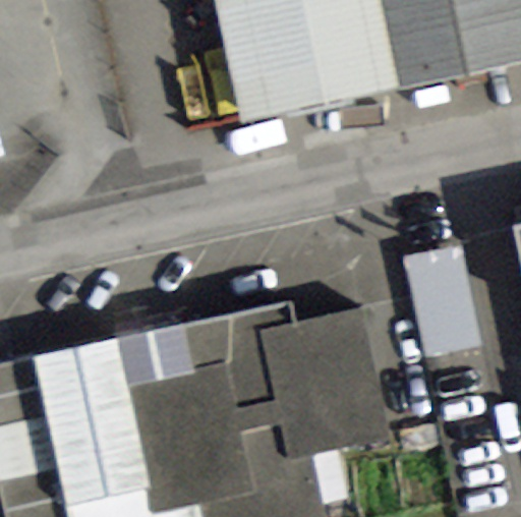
[(216,0),(240,119),(396,88),(378,0),(216,0)]
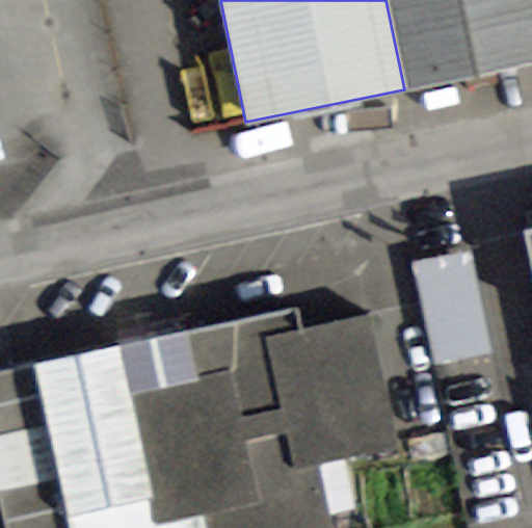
[(386,0),(404,89),(531,60),(531,27),(526,0),(386,0)]
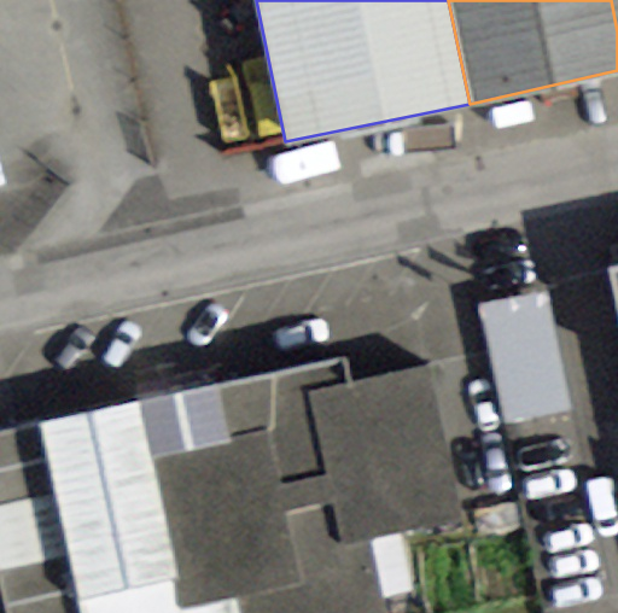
[(505,422),(570,408),(543,290),(478,304),(505,422)]
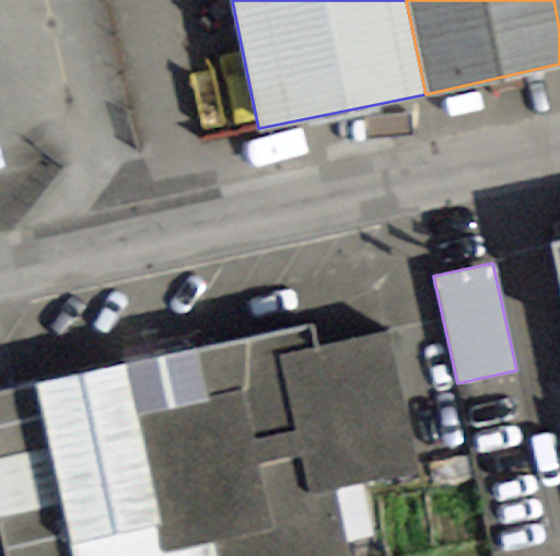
[(310,323),(35,383),(72,555),(345,555),(350,555),(335,483),(421,464),(392,329),(315,347),(310,323)]
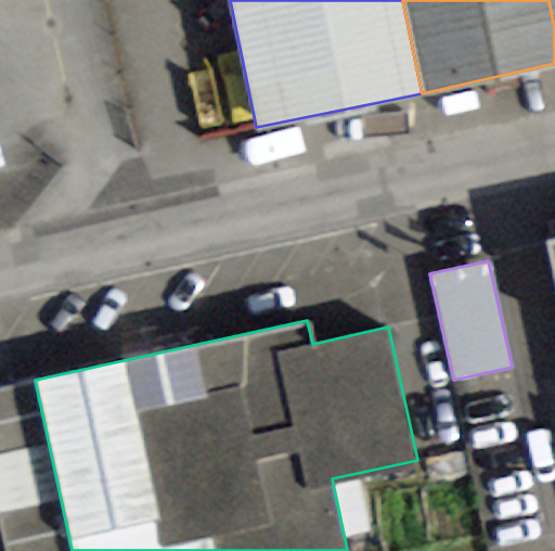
[(0,387),(0,509),(10,550),(72,550),(35,380),(0,387)]
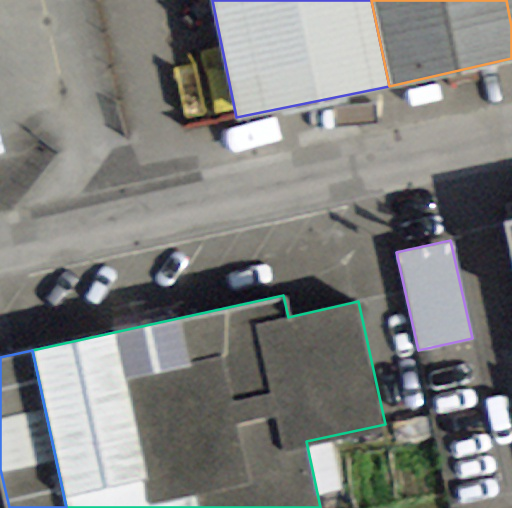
All buildings are outlined.
